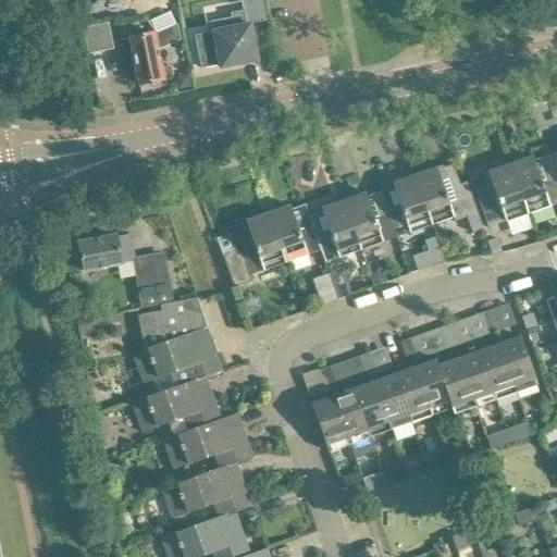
[(245,10),(230,13),(232,21),(218,24),(219,31),(198,34),(206,69),(220,65),(221,67),(222,67),(222,63),(232,61),(233,65),(257,61),(250,24),(247,24),(245,10)]
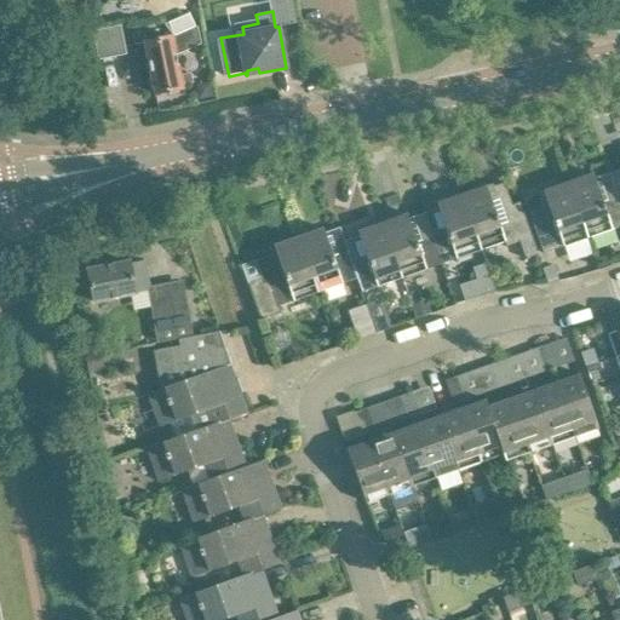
[(189,47),(200,42),(195,28),(188,12),(164,24),(174,36),(171,36),(144,42),(155,93),(161,92),(183,87),(176,55),(189,47)]
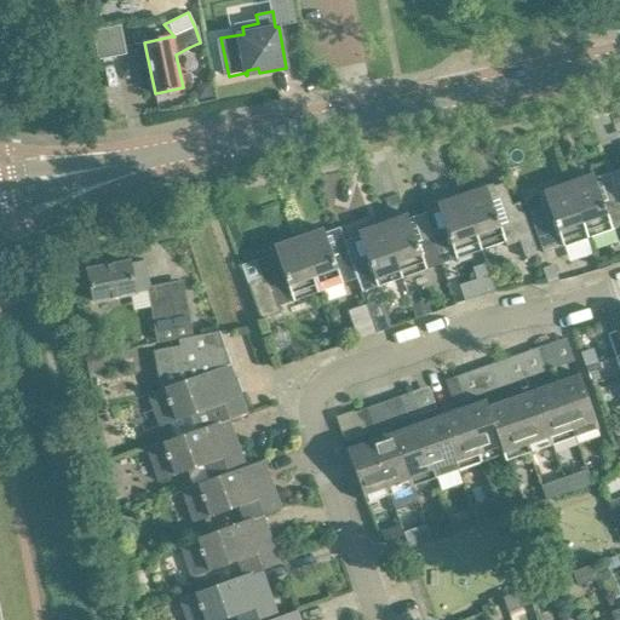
[(121,24),(92,29),(98,59),(127,53),(121,24)]
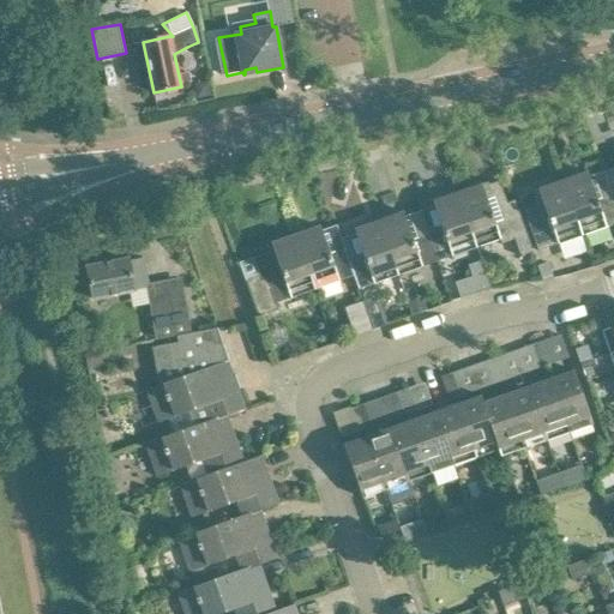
[(581,235),(613,223),(613,205),(602,172),(589,176),(587,172),(561,181),(581,235)]
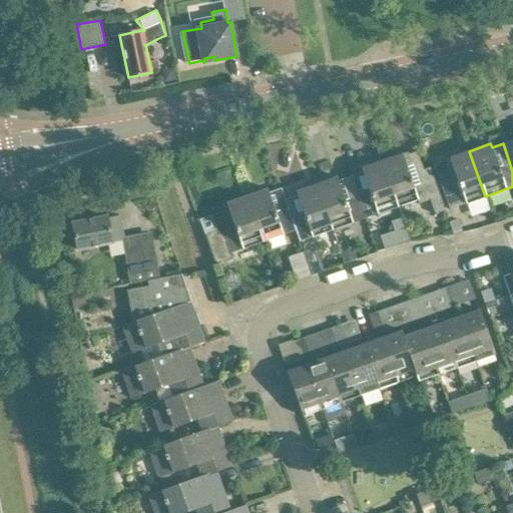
[(512,171),(512,161),(511,162),(504,143),(503,143),(512,171)]
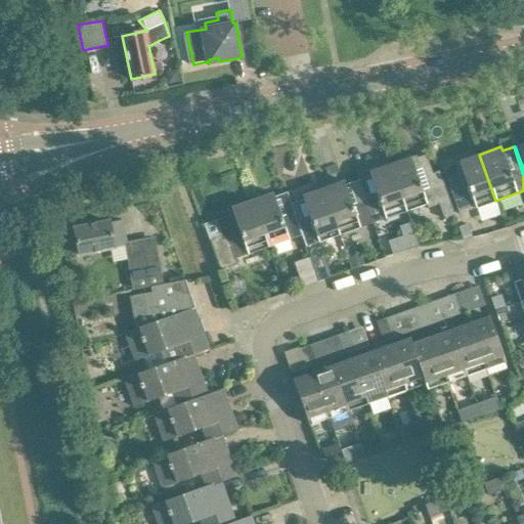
[(405,212),(427,204),(429,209),(435,207),(437,221),(453,216),(454,216),(439,171),(433,173),(426,155),(411,160),(410,157),(389,165),(405,212)]
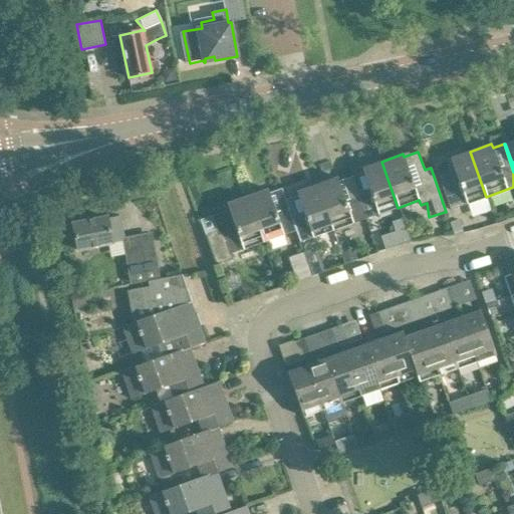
[(454,209),(486,197),(470,152),(450,159),(459,182),(446,186),(454,209)]
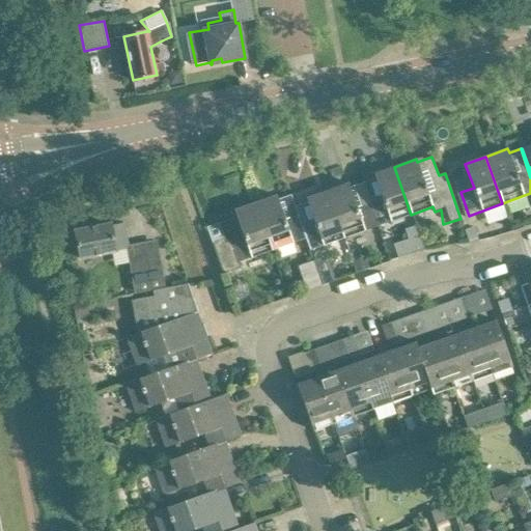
[(378,226),(411,215),(394,167),(373,174),(375,178),(362,183),(378,226)]
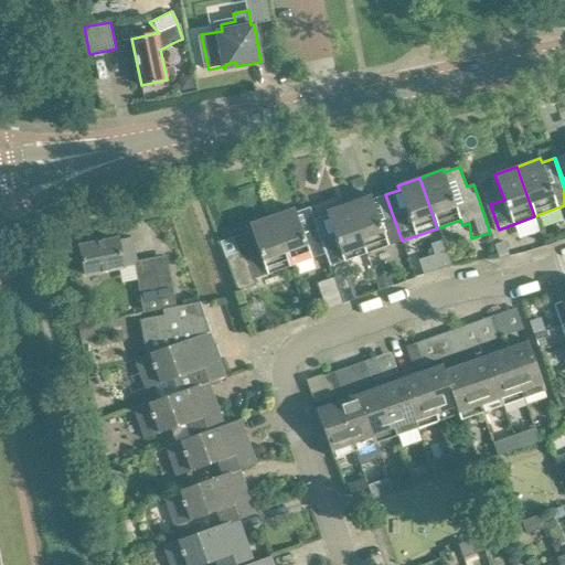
[(365,253),(402,241),(385,194),(372,200),(371,195),(348,203),(365,253)]
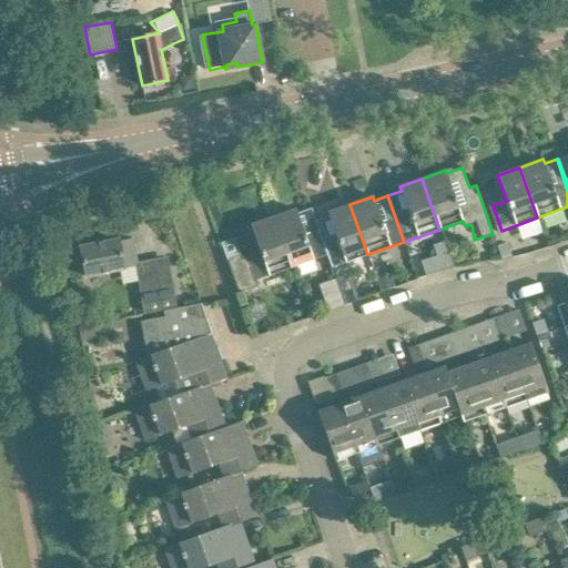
[(332,267),(367,254),(350,204),(327,212),(328,216),(316,221),(323,242),(326,254),(332,267)]
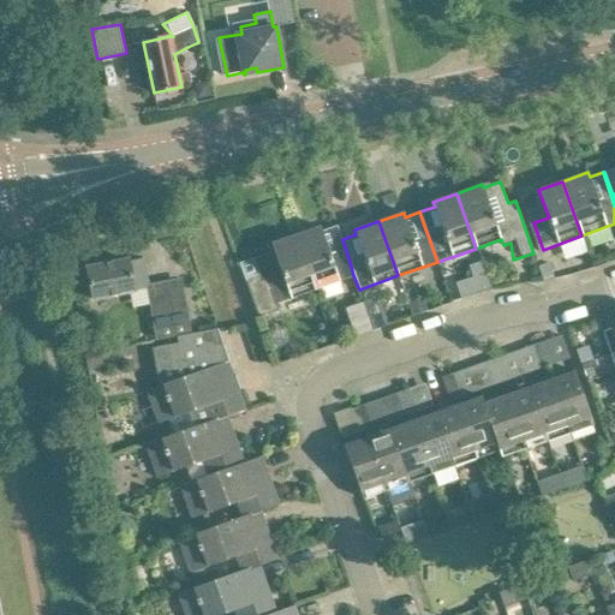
[(350,262),(342,239),(338,226),(322,231),(321,226),(296,236),(315,290),(353,275),(350,262)]
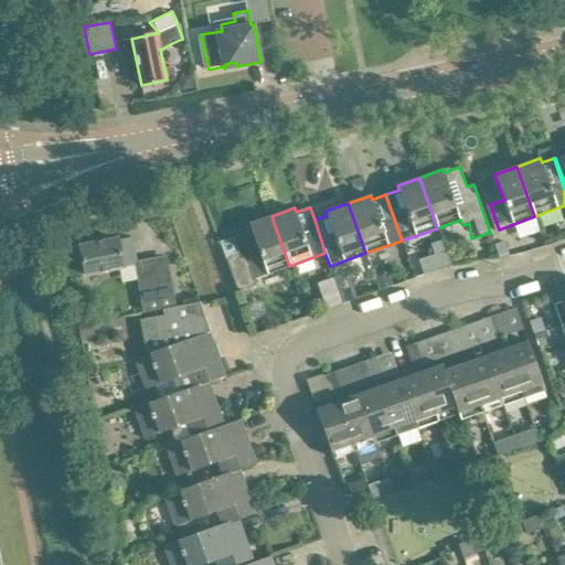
[(254,279),(289,266),(272,216),(249,224),(252,230),(232,237),(238,253),(225,258),(237,291),(256,285),(254,279)]
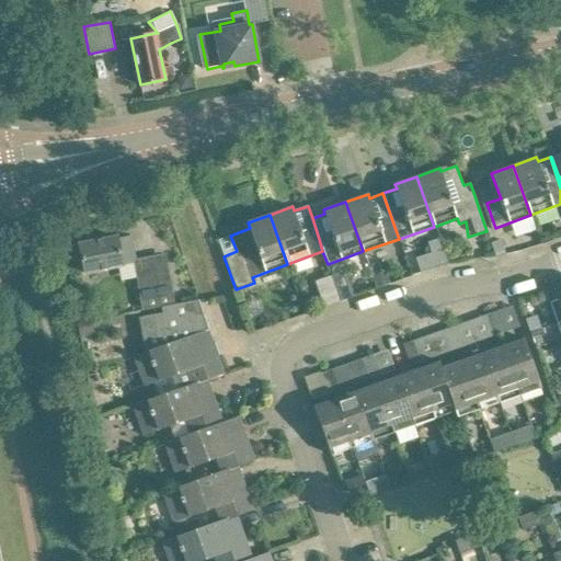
[(169,274),(157,276),(152,256),(136,259),(132,236),(117,239),(117,238),(79,244),(84,272),(134,263),(140,299),(172,293),(169,274)]
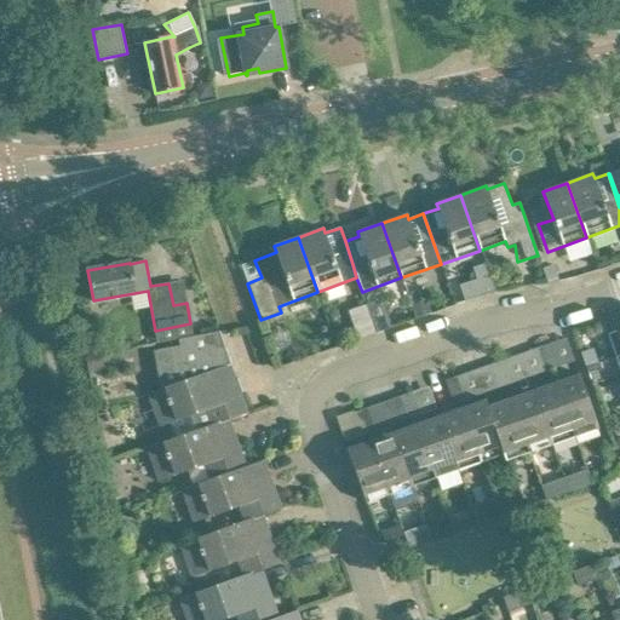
[(543,269),(547,283),(558,281),(552,265),(543,269)]
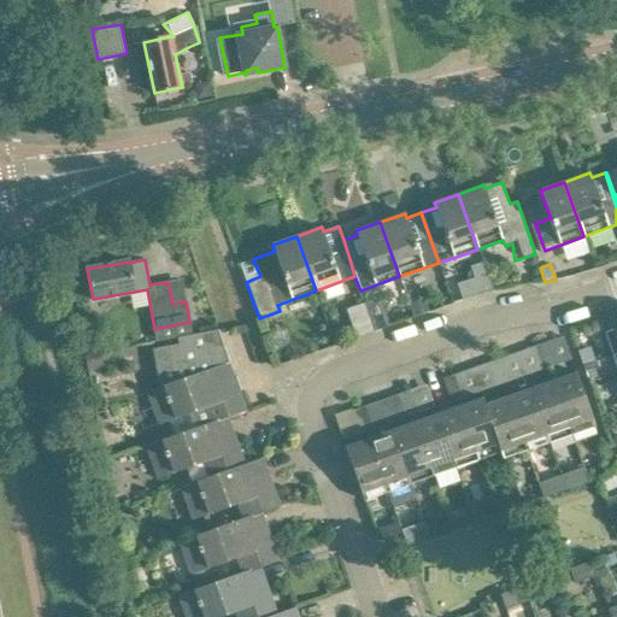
[(482,292),(477,276),(459,282),(465,298),(482,292)]
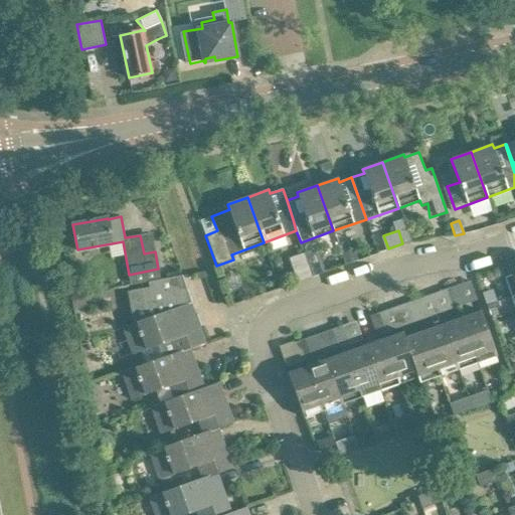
[(512,297),(514,295),(514,264),(502,269),(512,297)]
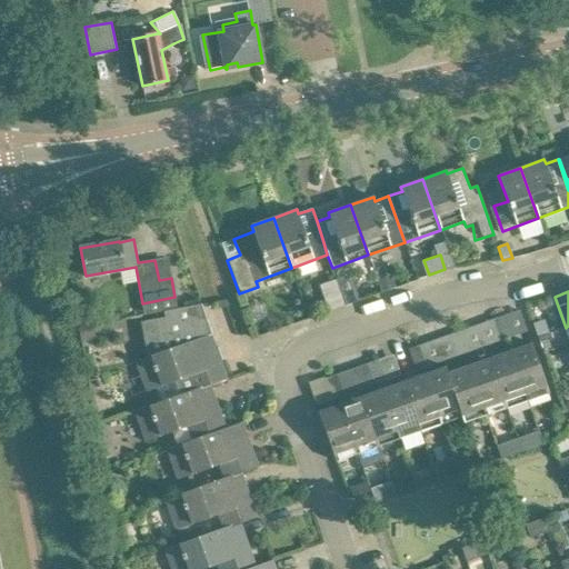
[(217,350),(211,336),(212,336),(201,305),(163,311),(165,317),(140,321),(147,357),(136,361),(146,391),(189,377),(193,390),(210,385),(210,386),(227,379),(219,358),(216,360),(212,351),(217,350)]
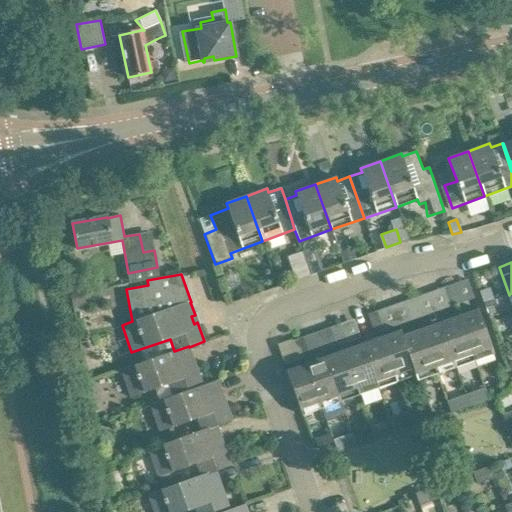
[(446,297),(457,293),(453,284),(443,288),(446,297)]
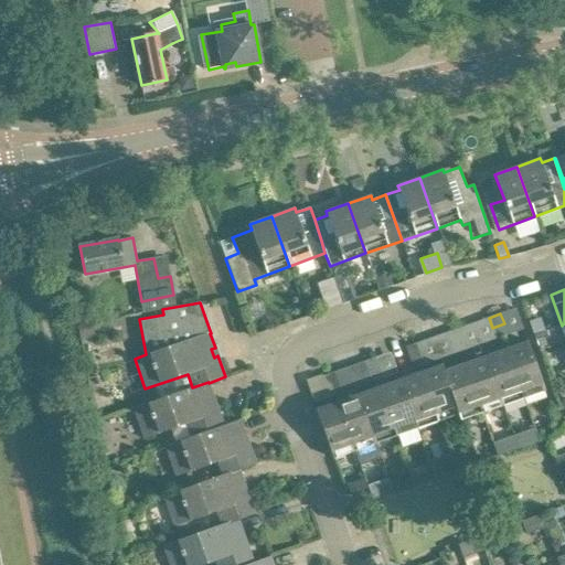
[(504,323),(492,328),(496,339),(508,334),(504,323)]
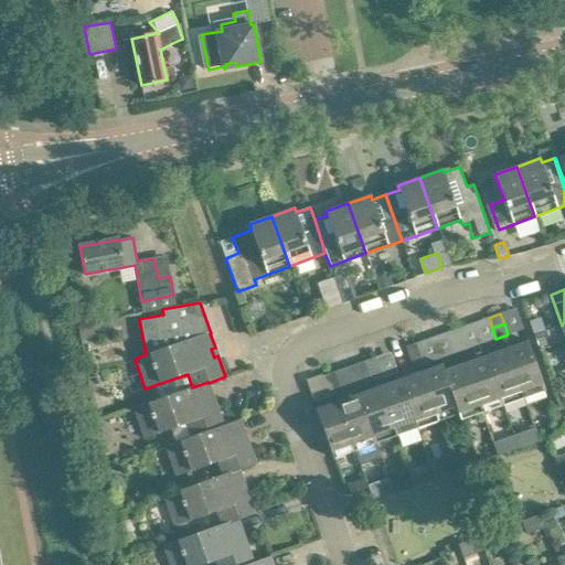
[(450,342),(462,339),(459,328),(447,332),(450,342)]
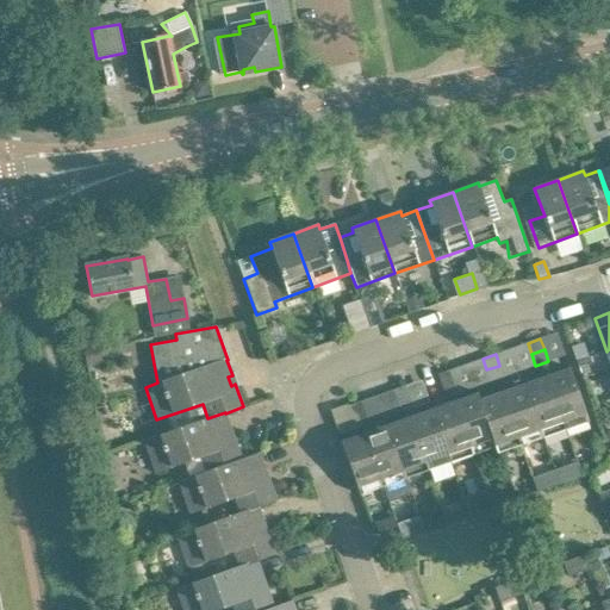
[(499,366),(486,369),(490,381),(503,377),(499,366)]
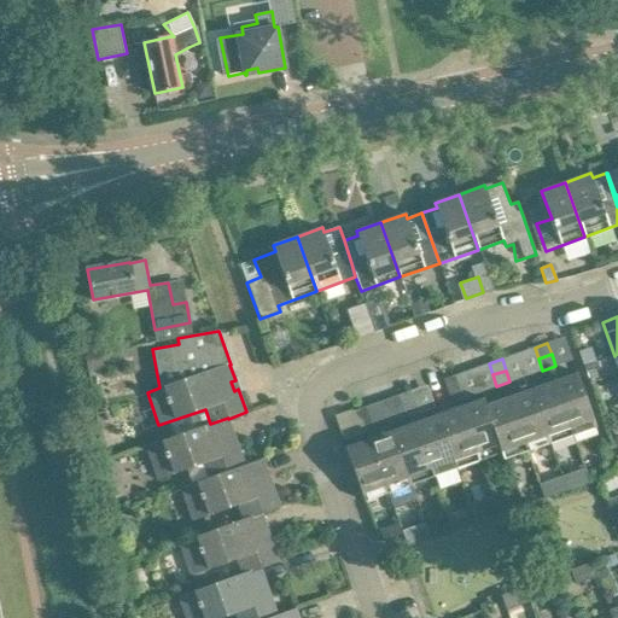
[(596,426),(586,396),(577,373),(553,382),(572,435),(596,426)]
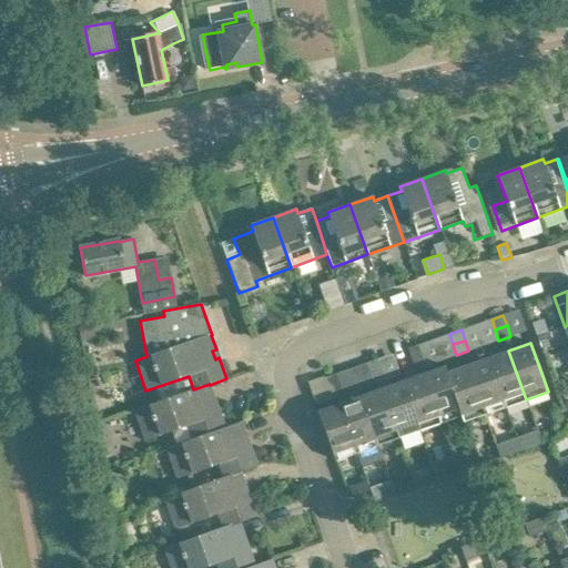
[(411,359),(424,355),(419,344),(407,348),(411,359)]
